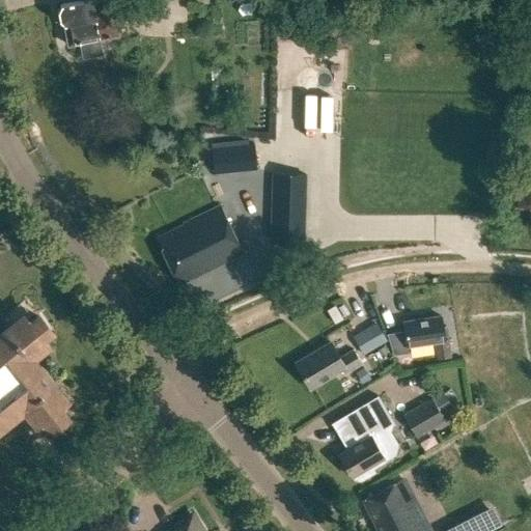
[(64,25),(67,45),(79,43),(82,58),(102,54),(100,38),(119,35),(116,21),(134,18),(131,0),(98,6),(95,0),(92,0),(91,0),(82,0),(60,4),(57,10),(59,20),(64,25)]
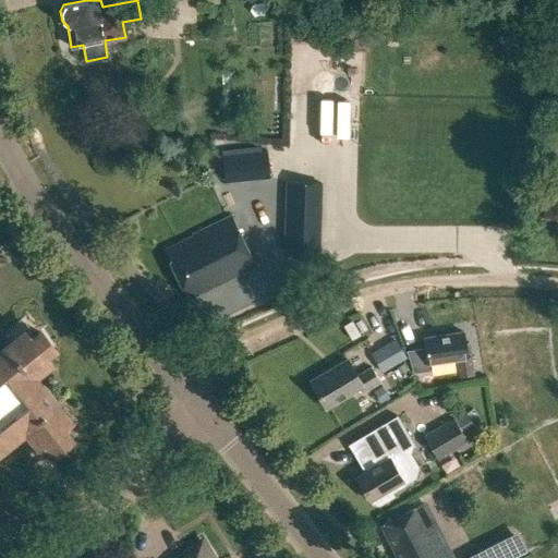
[(304,4),(305,14),(319,13),(318,3),(304,4)]
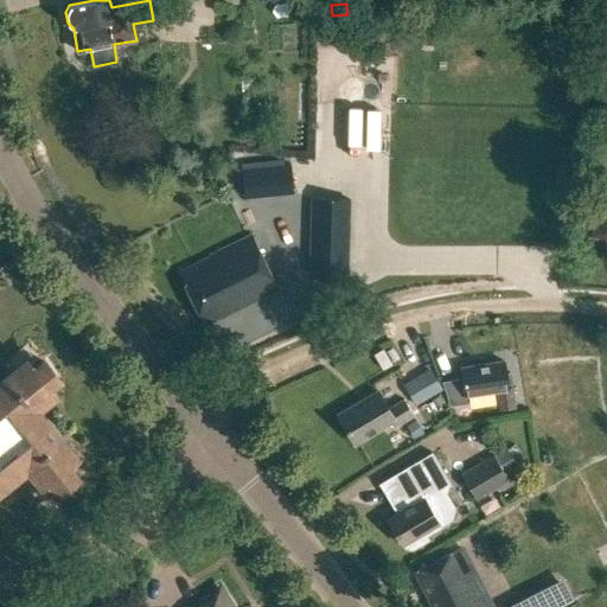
[(308,275),(347,276),(351,198),(311,197),(308,275)]
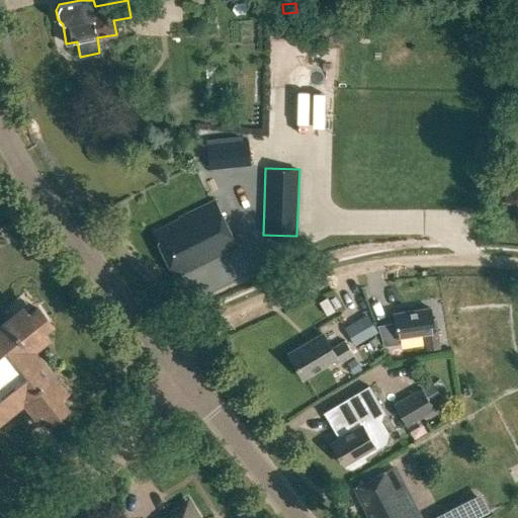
[(168,262),(175,259),(181,273),(236,247),(214,201),(179,219),(180,220),(153,232),(168,262)]
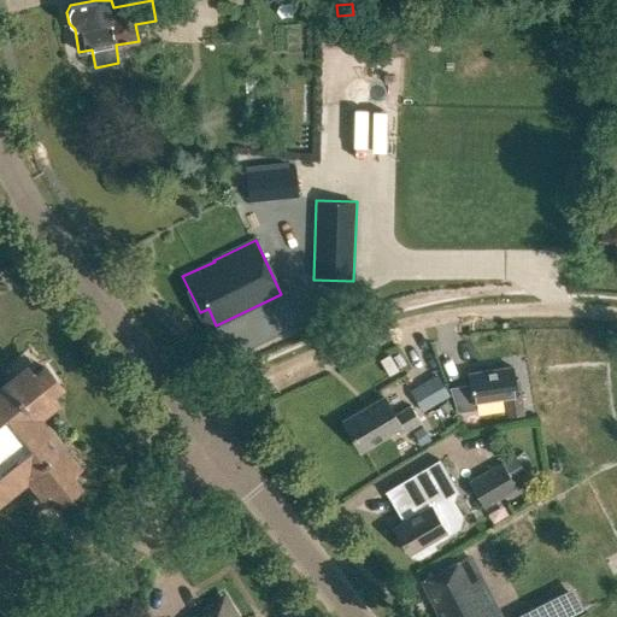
[(0,497),(29,474),(45,493),(53,486),(60,495),(84,476),(35,416),(65,392),(45,368),(37,372),(31,364),(0,388),(0,497)]
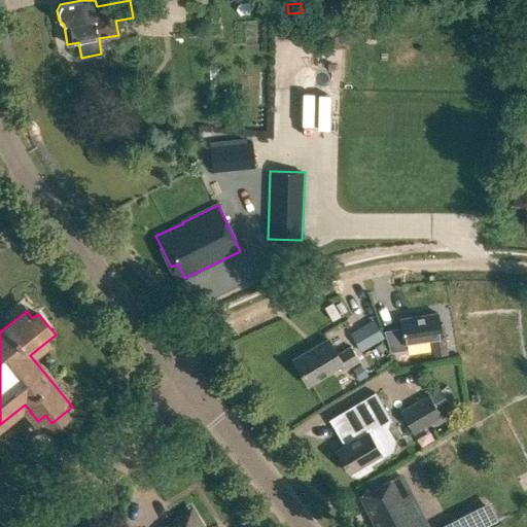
[(399,319),(403,344),(431,340),(433,357),(447,355),(445,337),(441,338),(437,314),(399,319)]
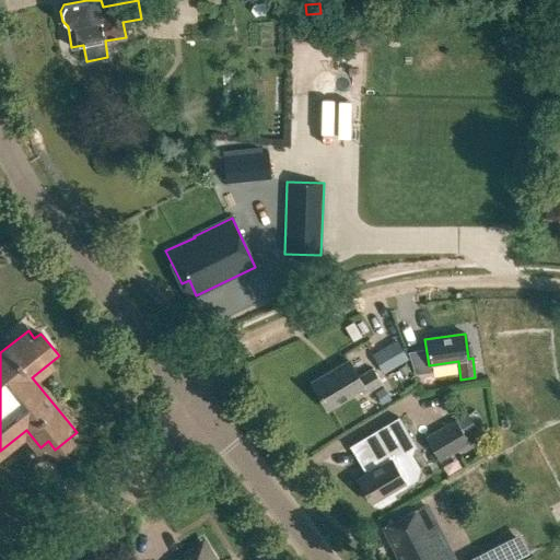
[(406,359),(395,340),(372,353),(383,374),(406,359)]
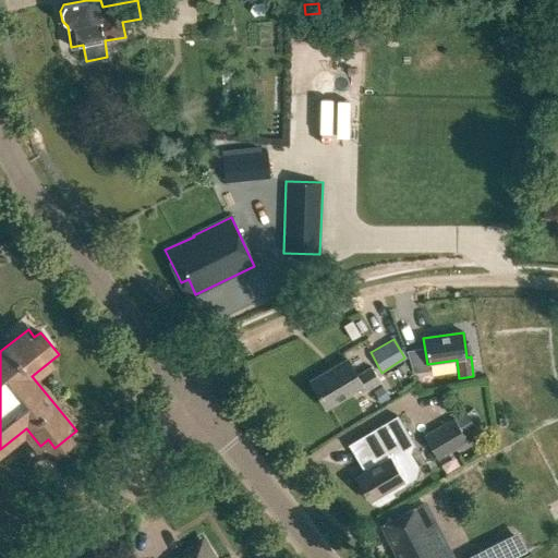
[(381,381),(372,367),(358,376),(348,360),(311,381),(327,409),(360,389),(363,393),(381,381)]
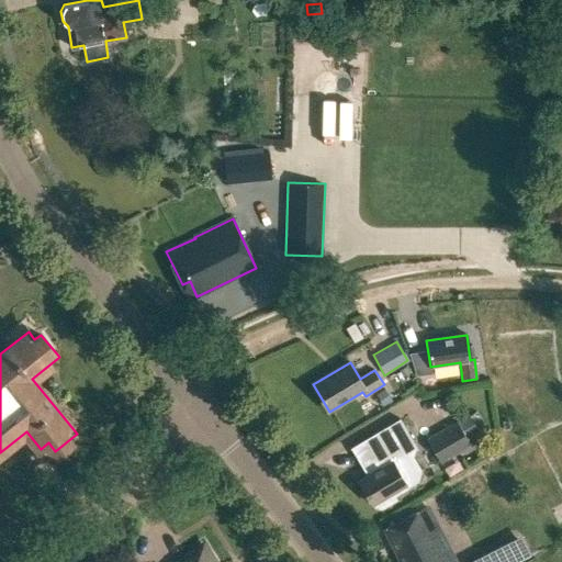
[(350,449),(367,475),(358,481),(372,505),(373,504),(377,507),(382,509),(396,499),(394,496),(408,489),(407,487),(424,476),(431,472),(400,419),(350,449)]
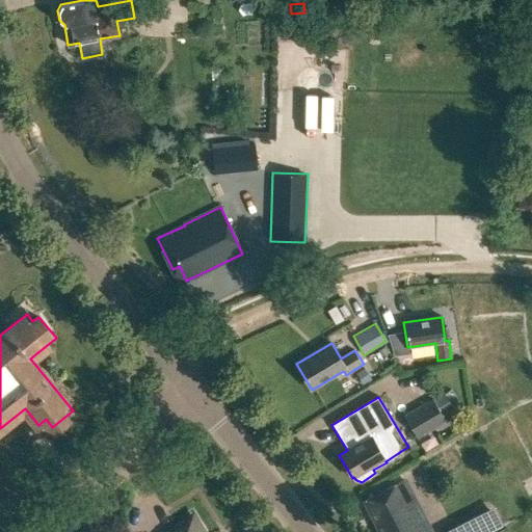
[(401,421),(413,441),(442,422),(430,403),(401,421)]
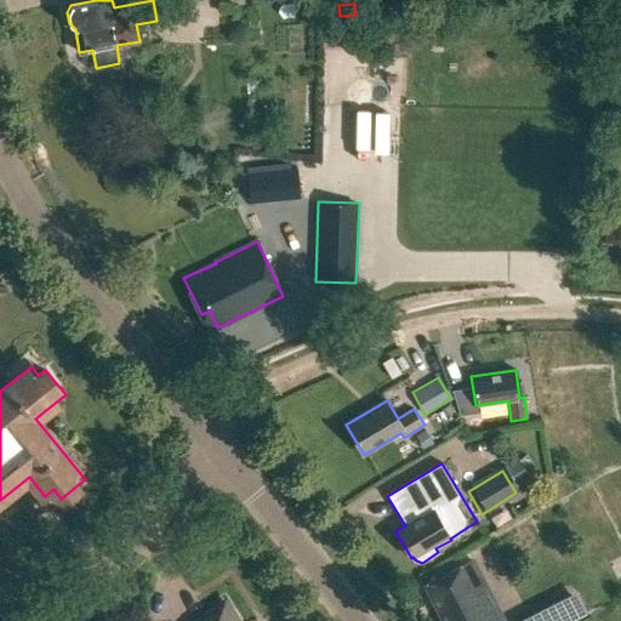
[(534,523),(550,540),(558,531),(541,516),(534,523)]
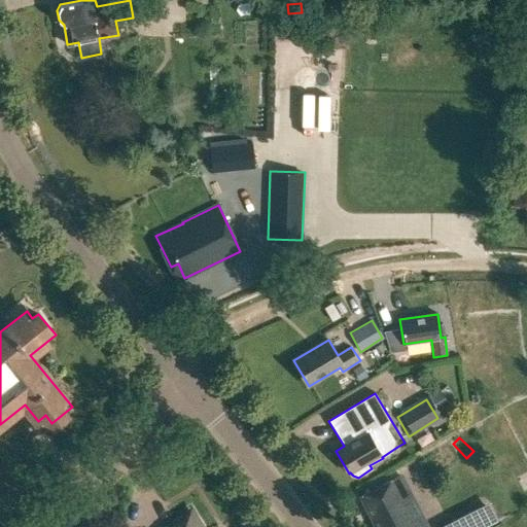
[(426,526),(399,476),(361,495),(377,525),(374,526),(426,526)]
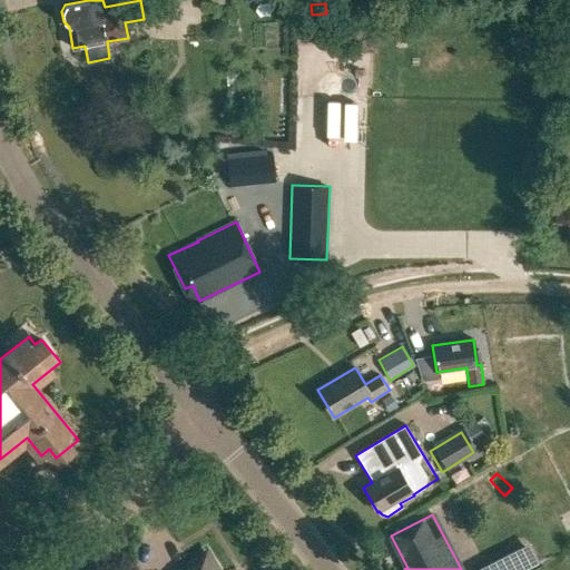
[(184,567),(180,569),(215,569),(206,553),(190,563),(184,567)]
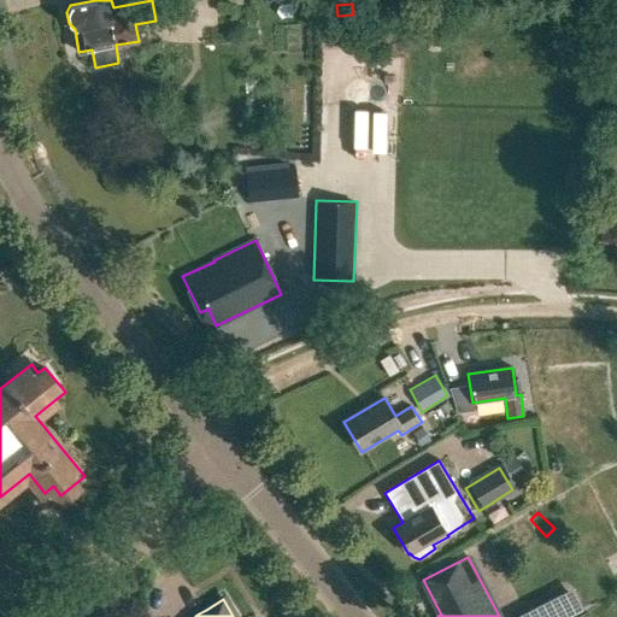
[(560,616),(553,601),(541,607),(546,616),(560,616)]
